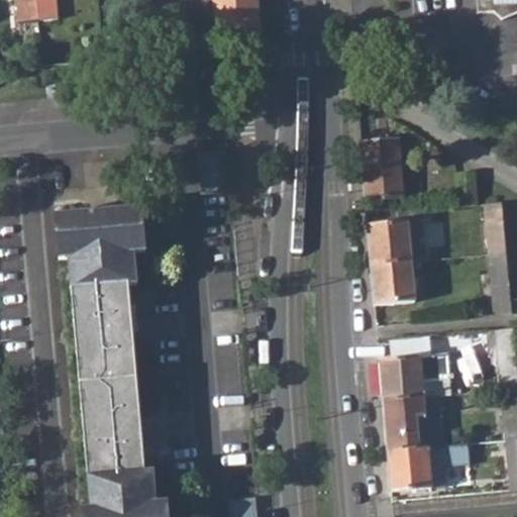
[(17,0),(20,22),(38,21),(36,0),(17,0)]
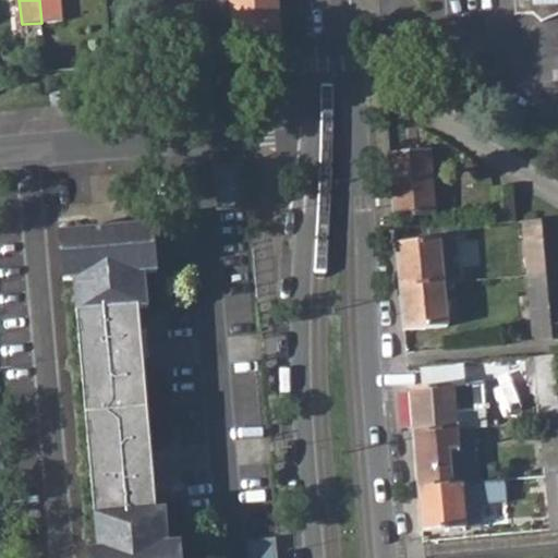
[(39,0),(41,23),(62,21),(60,0),(39,0)]
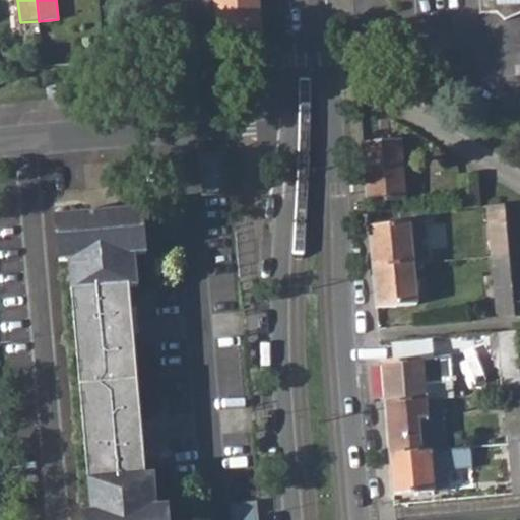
[(258,0),(213,0),(216,40),(261,37),(258,0)]
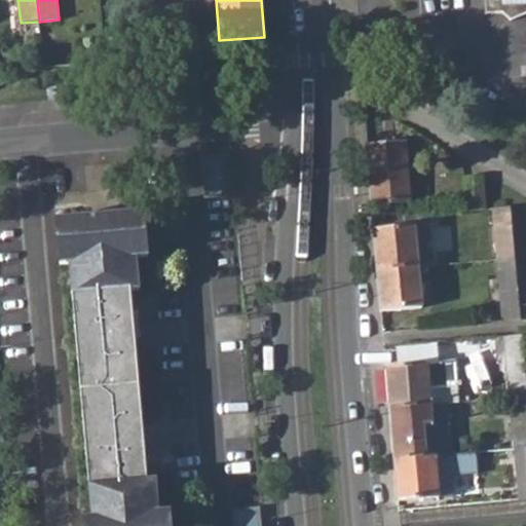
[(525,0),(487,0),(488,14),(508,21),(525,14),(525,0)]
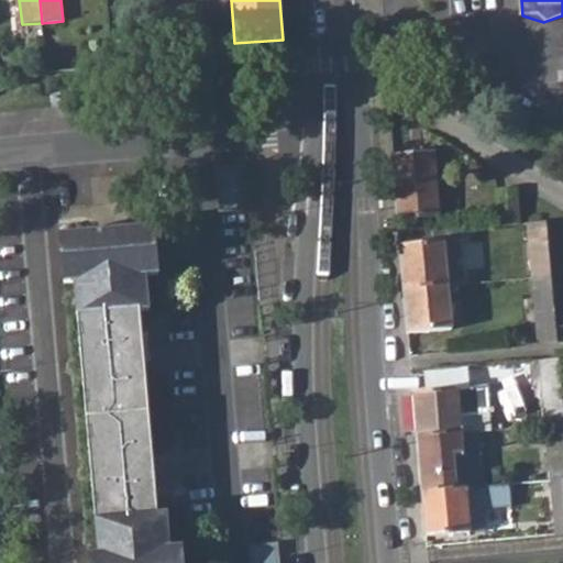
[(394,155),(399,217),(438,214),(432,153),(394,155)]
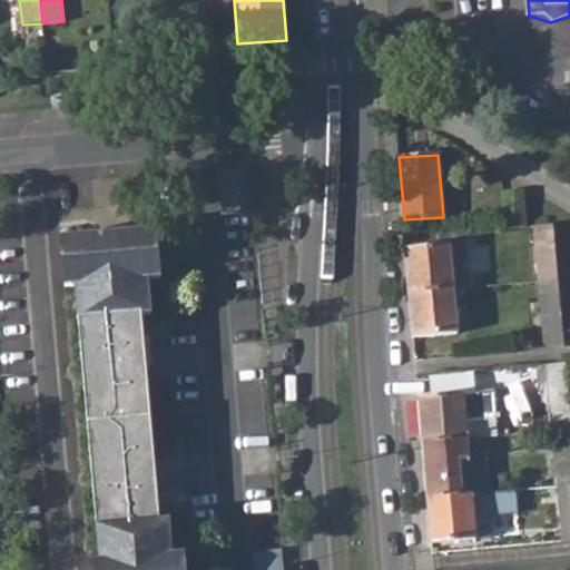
[(253,214),(249,184),(248,170),(222,173),(224,216),(253,214)]
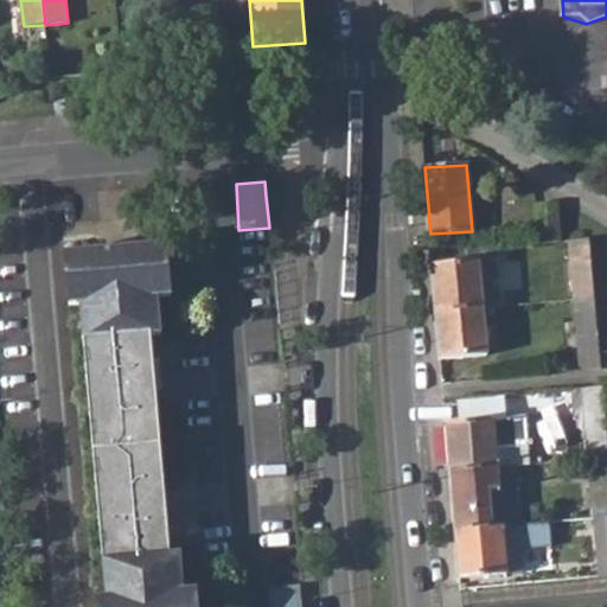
[(536,208),(538,243),(558,242),(555,205),(536,208)]
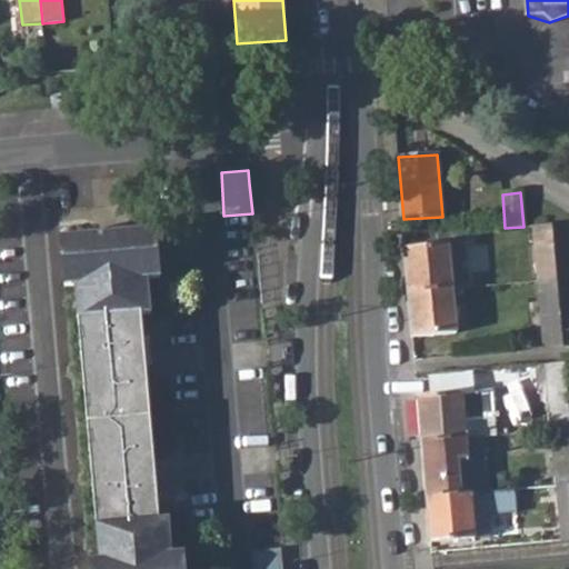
[(532,226),(538,281),(557,279),(552,225),(532,226)]
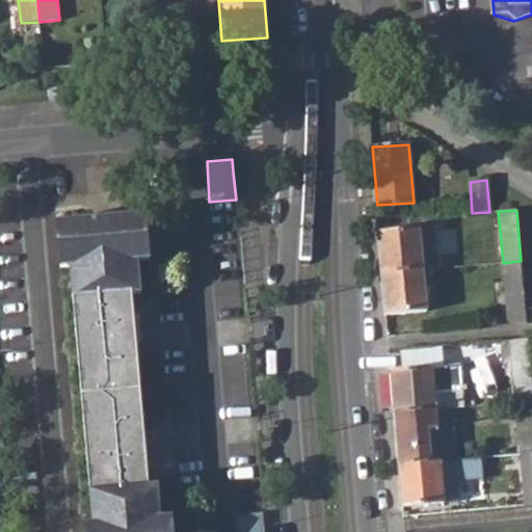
[(71,268),(95,525),(83,525),(83,531),(174,531),(173,517),(162,517),(158,486),(149,486),(131,296),(140,295),(137,262),(150,262),(145,217),(58,224),(62,268),(71,268)]
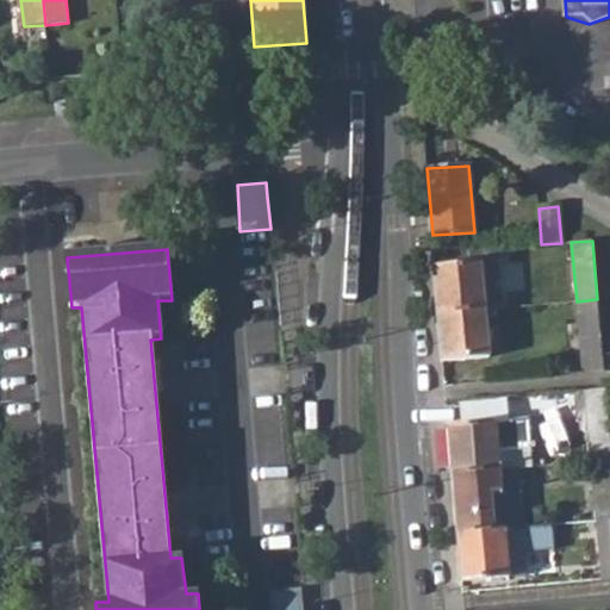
[(433,265),(436,313),(484,310),(497,307),(493,260),(433,265)]
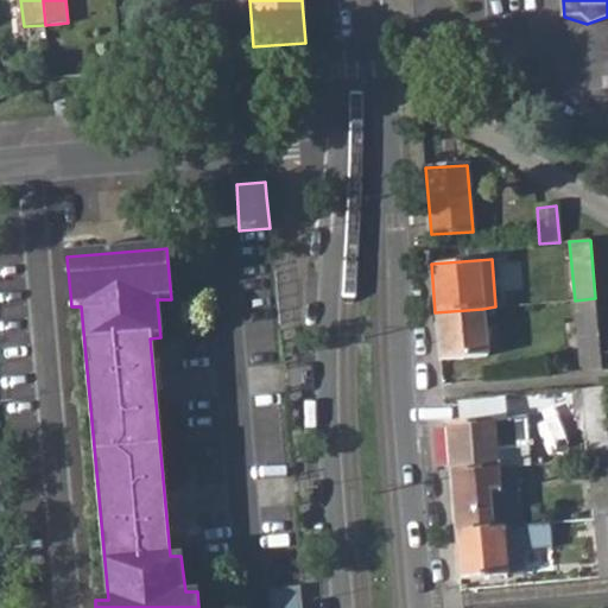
[(575,301),(581,368),(601,366),(595,298),(575,301)]
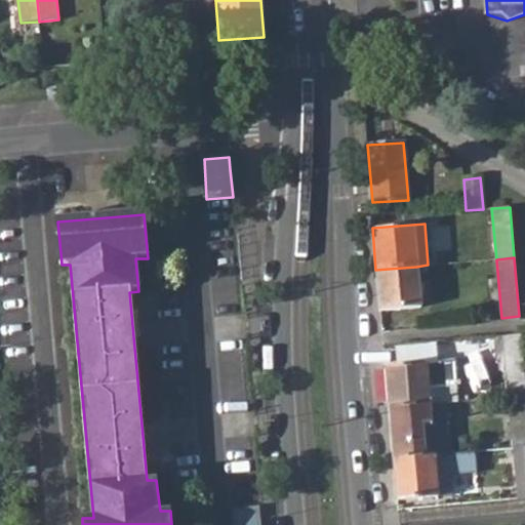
[(375,270),(379,309),(419,305),(416,267),(375,270)]
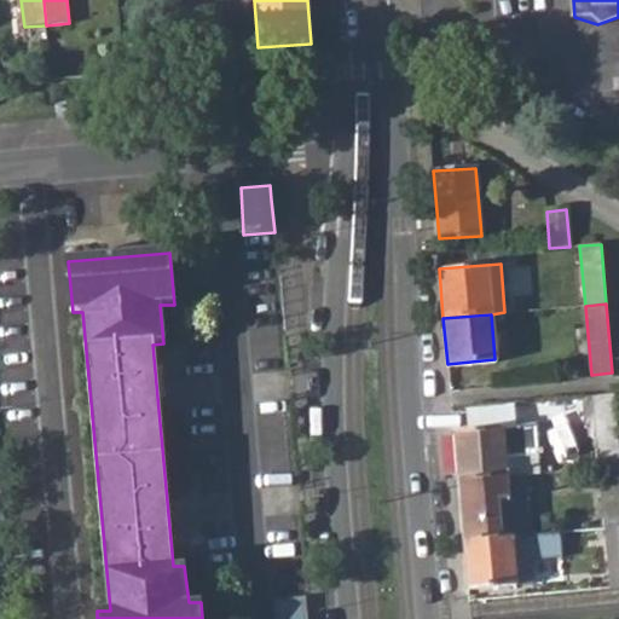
[(596,416),(600,463),(618,461),(618,446),(613,391),(582,393),(584,417),(596,416)]
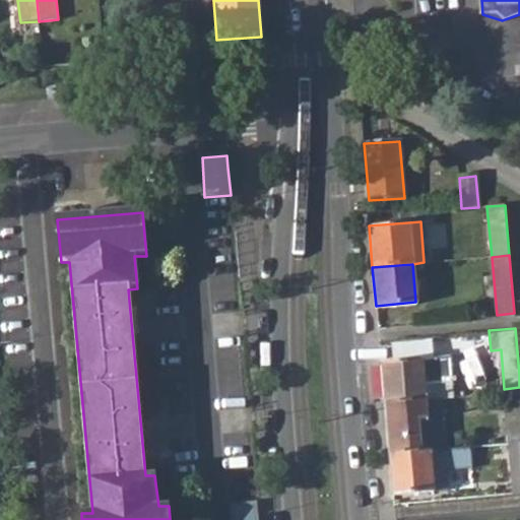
[(382,362),(385,401),(425,397),(441,395),(453,394),(450,354),(382,362)]
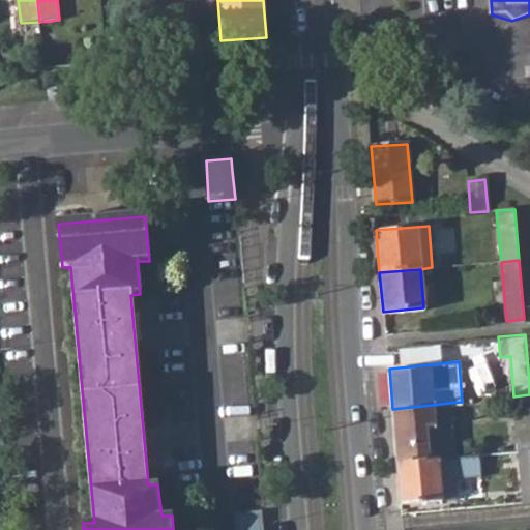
[(449,403),(433,405),(435,423),(451,422),(449,403)]
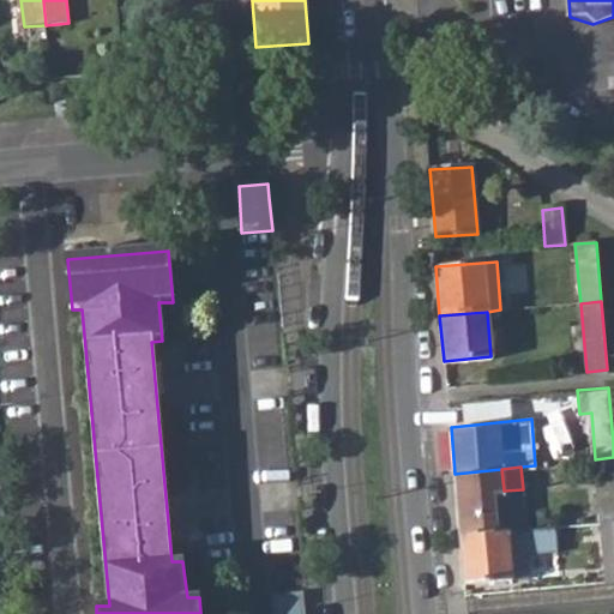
[(527,528),(523,489),(504,491),(501,469),(455,474),(461,534),(523,528),(527,528)]
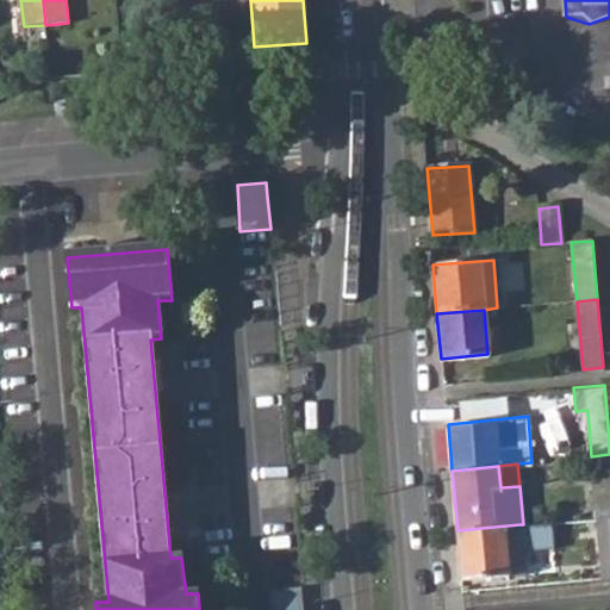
[(458,530),(462,578),(524,572),(520,524),(458,530)]
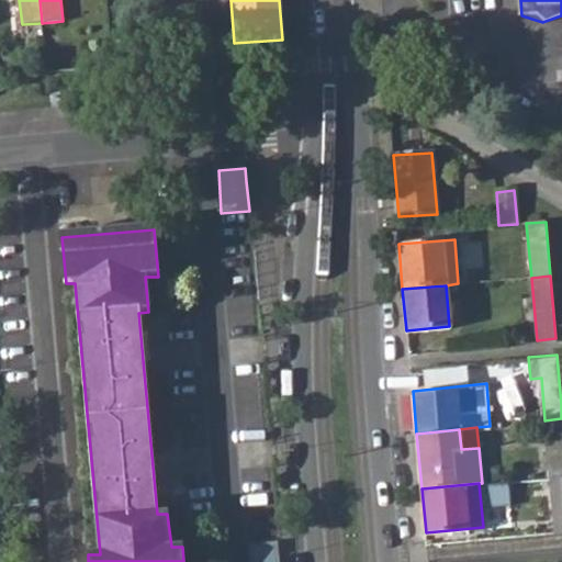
[(251,547),(251,561),(280,561),(278,543),(251,547)]
